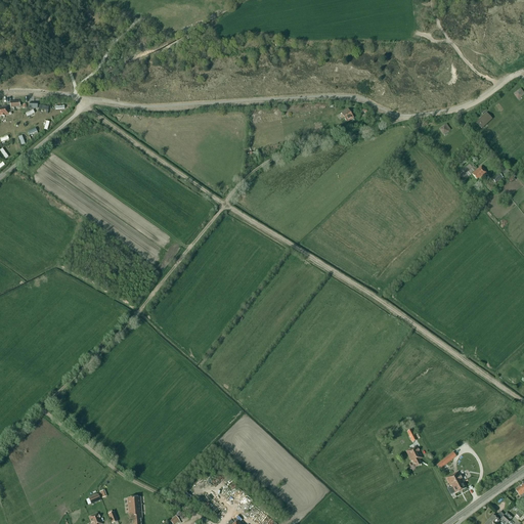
[(514,95),(518,100),(523,95),(523,94),(521,90),(514,95)]
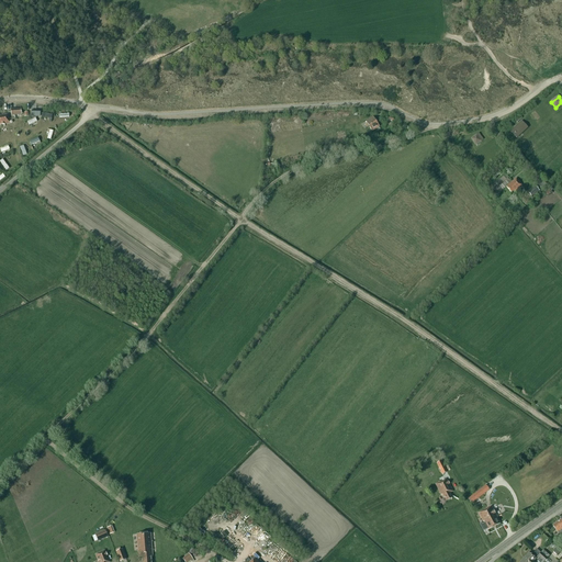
[(0,115),(0,124),(9,124),(9,120),(9,114),(0,115)]
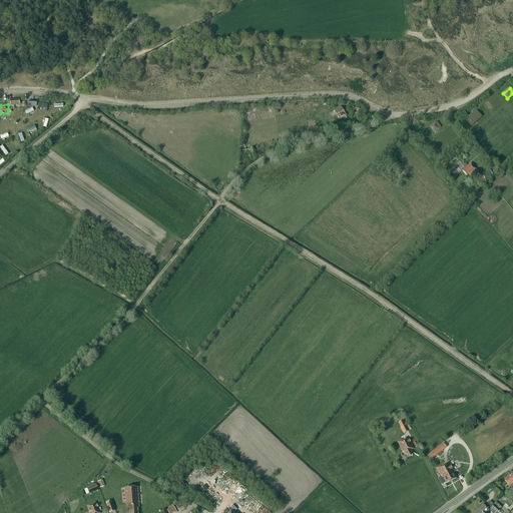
[(340,120),(347,116),(343,110),(344,109),(344,108),(342,109),(341,107),(335,111),(340,120)]
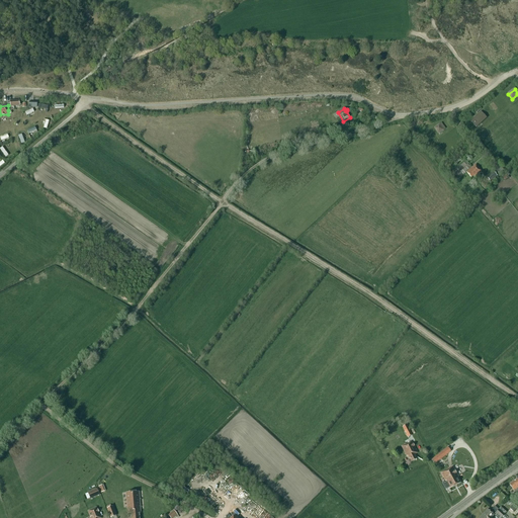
[(471,121),(478,127),(488,117),(482,111),(471,121)]
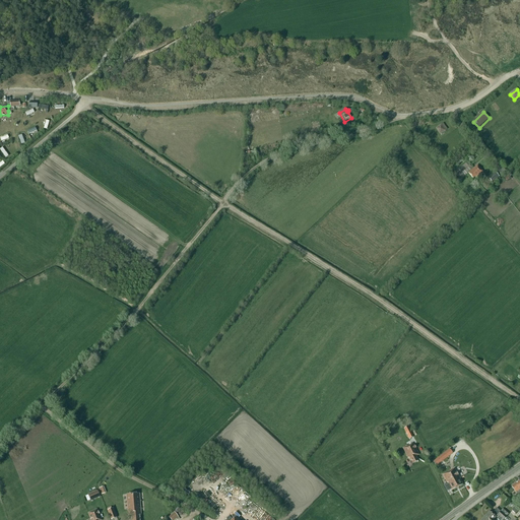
[(437,128),(441,134),(447,131),(442,124),(437,128)]
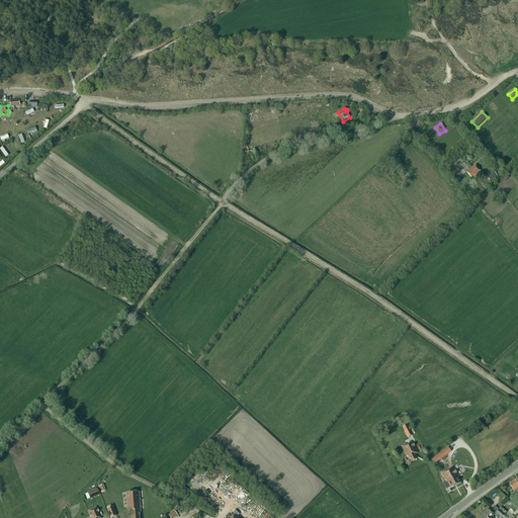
[(0,149),(6,157),(8,156),(2,147),(0,148),(0,149)]
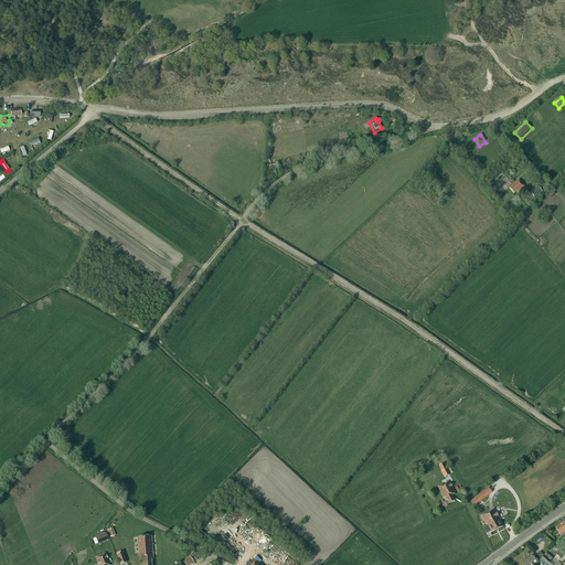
[(509,188),(514,194),(516,192),(518,192),(524,187),(520,180),(509,188)]
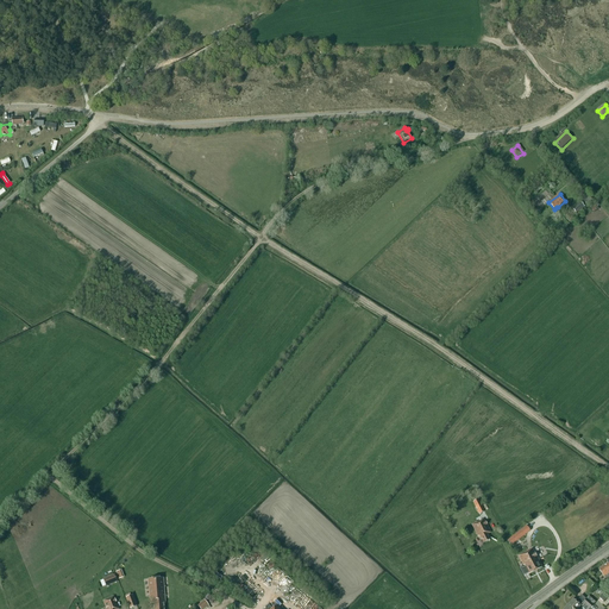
[(576,213),(584,206),(582,202),(581,202),(579,201),(571,208),(576,213)]
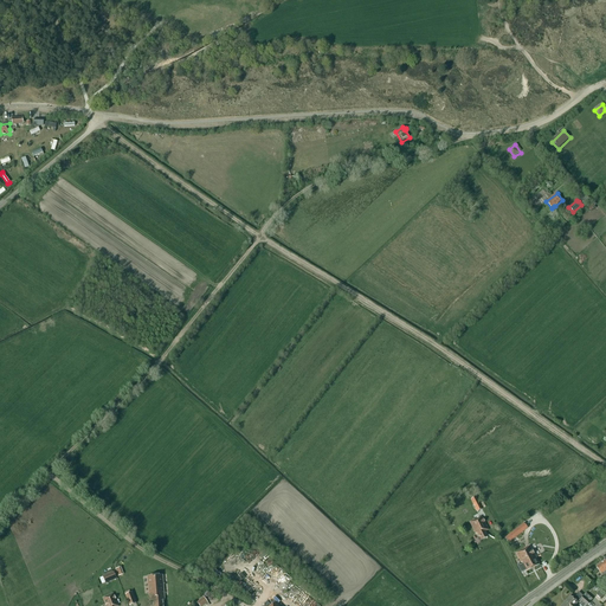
[(482,509),(476,497),(471,500),(477,511),(482,509)]
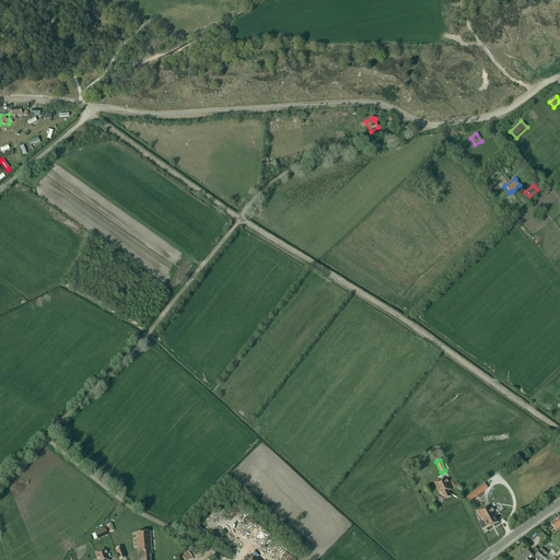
[(438,481),(435,481),(434,482),(438,490),(436,490),(438,492),(439,491),(441,496),(442,496),(444,500),(451,497),(447,491),(452,490),(445,477),(439,480),(439,479),(438,480),(438,481)]
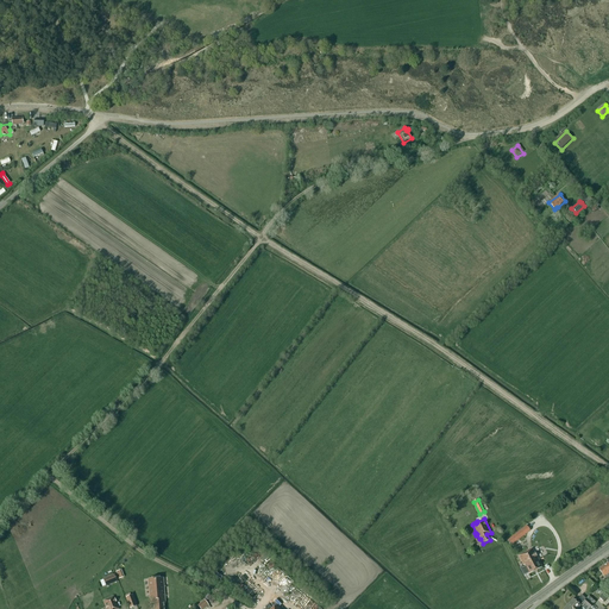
[(526,526),(508,541),(512,546),(529,531),(526,526)]
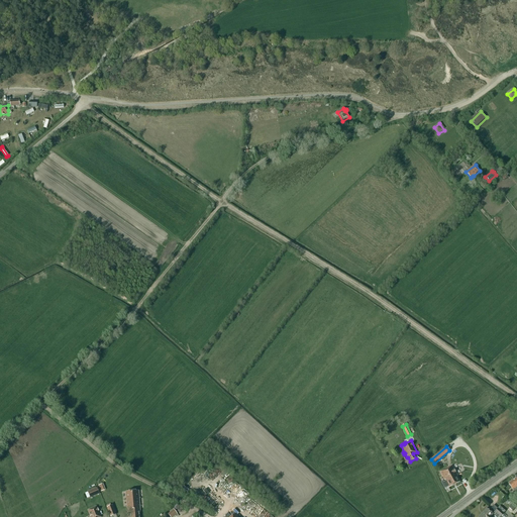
[(459,482),(453,469),(451,466),(440,472),(448,488),(459,482)]
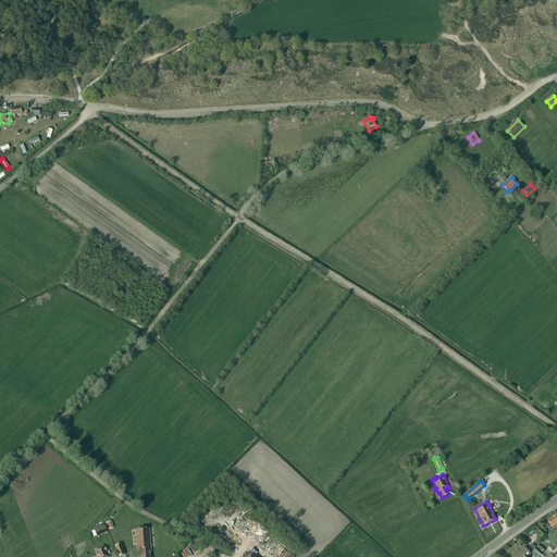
[(104,527),(95,531),(97,536),(107,532),(104,527)]
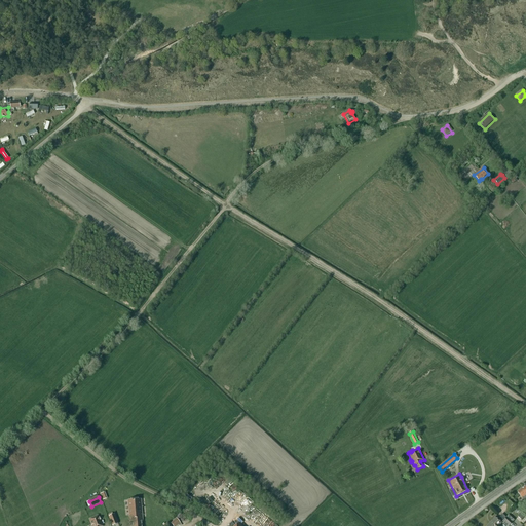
[(141,525),(141,521),(143,521),(141,499),(127,500),(129,522),(134,522),(133,525),(141,525)]
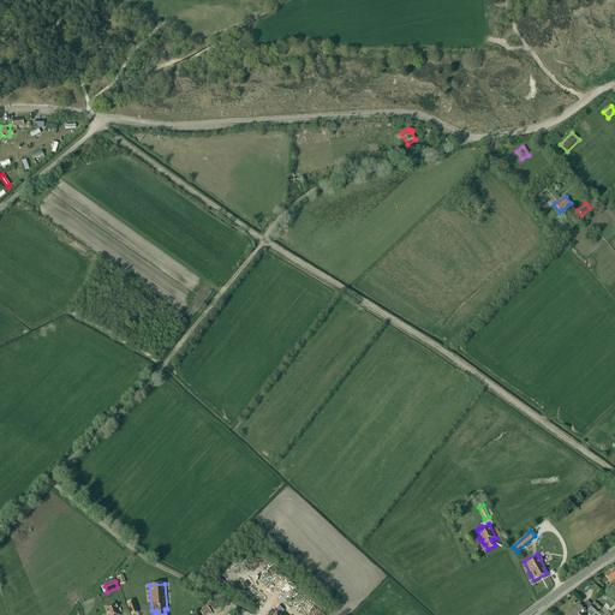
[(138,613),(133,601),(132,602),(131,599),(126,602),(127,603),(126,604),(131,614),(138,613)]
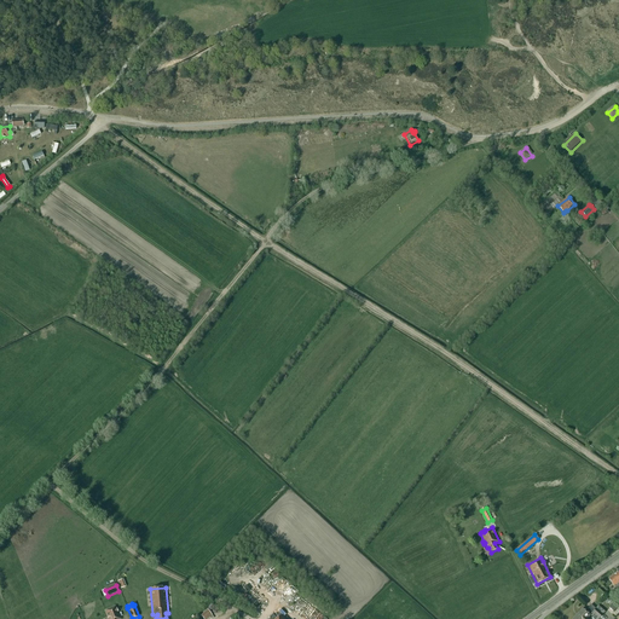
[(121,618),(116,607),(105,611),(108,618),(121,618)]
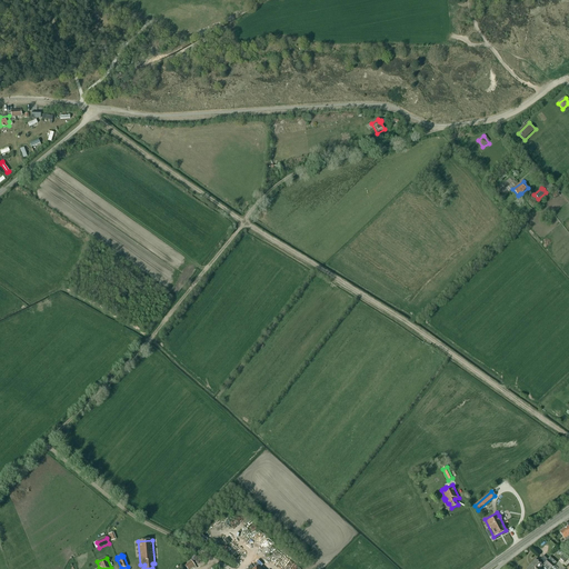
[(556,562),(550,558),(545,563),(546,565),(543,567),(546,568),(550,568),(555,566),(553,566),(556,562)]
